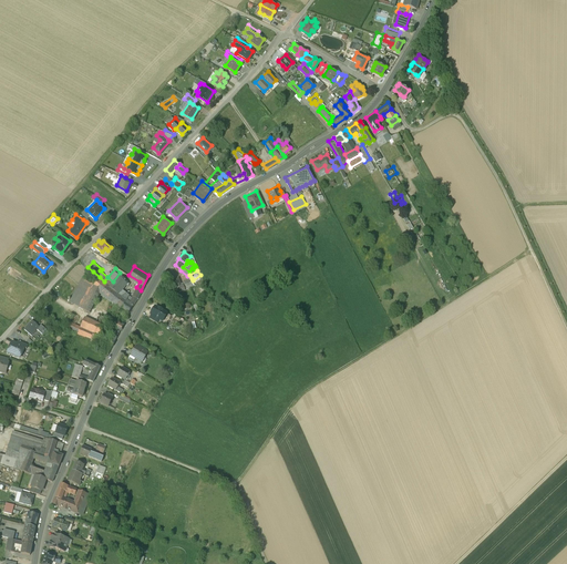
[(113,282),(110,285),(117,290),(117,291),(121,287),(126,280),(125,279),(126,278),(120,273),(113,282)]
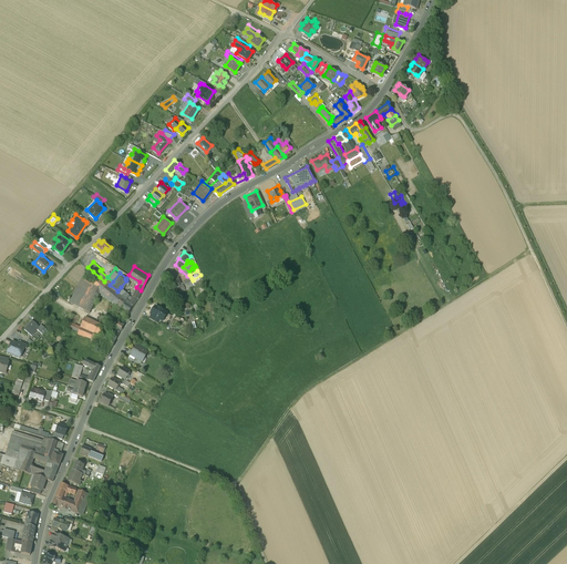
[(182,283),(178,274),(175,278),(178,289),(184,287),(183,283),(182,283)]
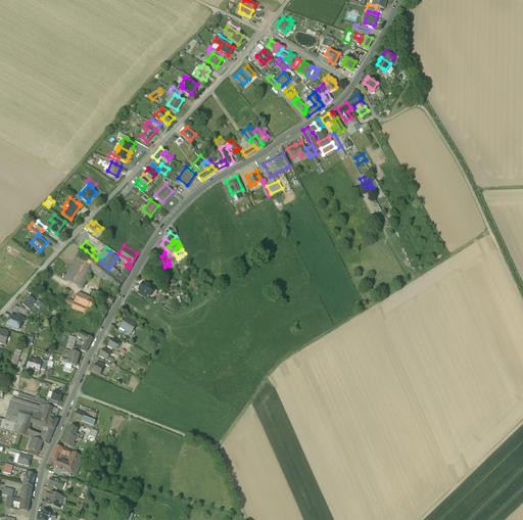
[(77,255),(64,277),(77,283),(86,266),(84,263),(82,261),(80,260),(81,257),(77,255)]
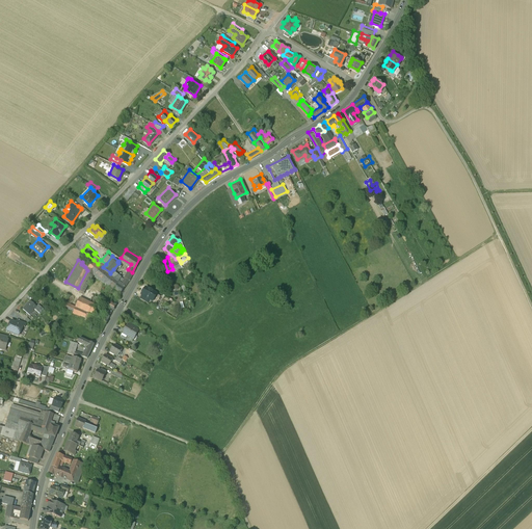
[(110,272),(103,267),(98,264),(94,260),(86,266),(85,267),(87,270),(78,288),(83,291),(83,290),(94,271),(105,281),(105,280),(110,272)]
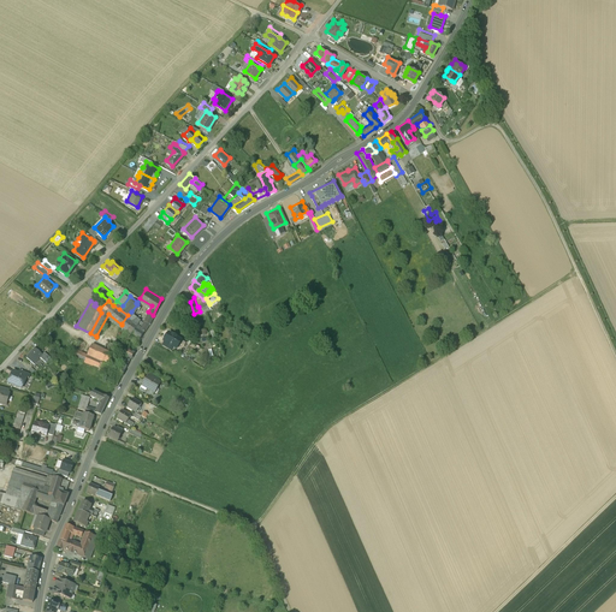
[(208,302),(199,307),(200,312),(211,306),(209,304),(208,302)]
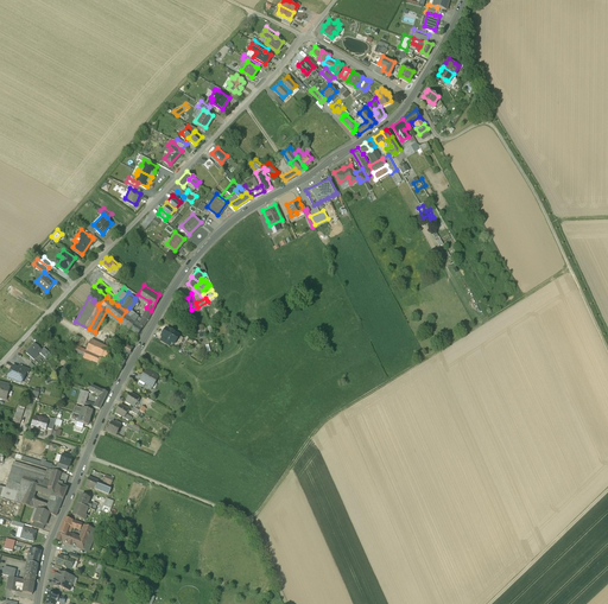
[(138,313),(131,307),(130,307),(126,312),(135,319),(138,315),(138,313)]
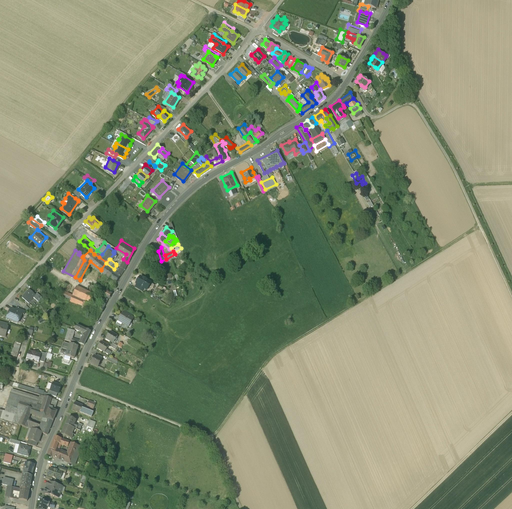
[(119,267),(116,265),(114,269),(109,275),(116,280),(124,267),(127,262),(123,259),(122,259),(121,262),(119,267)]
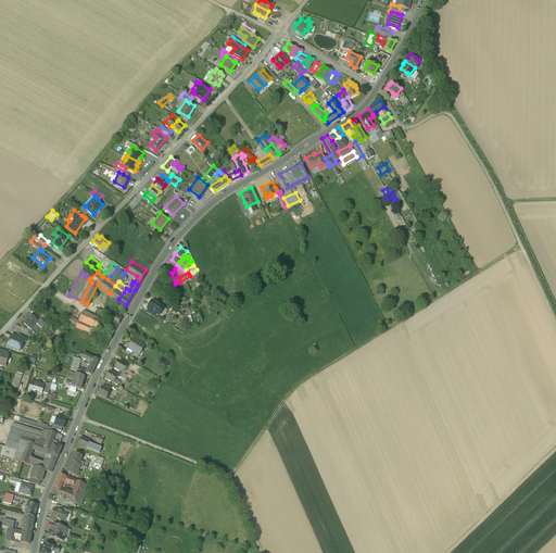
[(115,286),(115,285),(110,292),(118,299),(124,292),(115,286)]
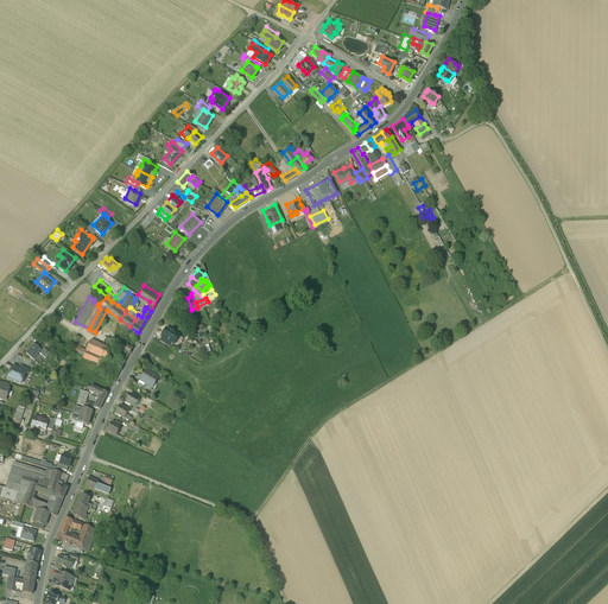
[(173,329),(171,328),(170,328),(166,325),(165,328),(164,328),(162,330),(163,331),(162,334),(163,335),(171,339),(173,341),(179,332),(173,330),(173,329)]
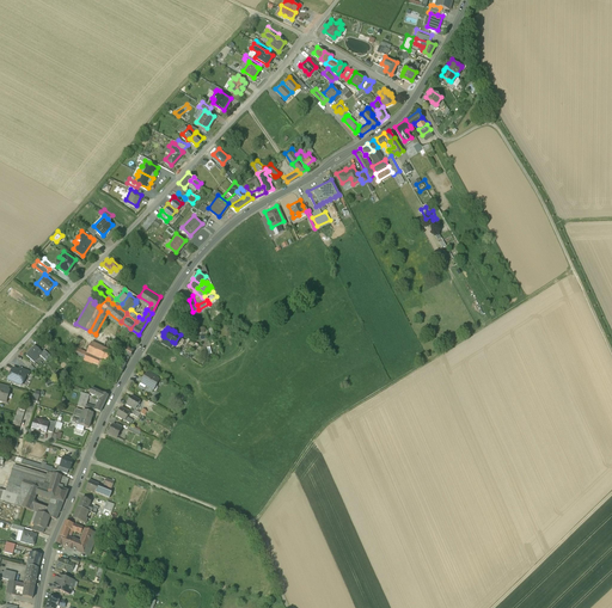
[(133,348),(112,337),(111,339),(109,338),(108,343),(109,343),(106,347),(111,349),(112,345),(118,348),(116,354),(118,355),(121,356),(121,355),(127,357),(129,352),(130,354),(133,348)]
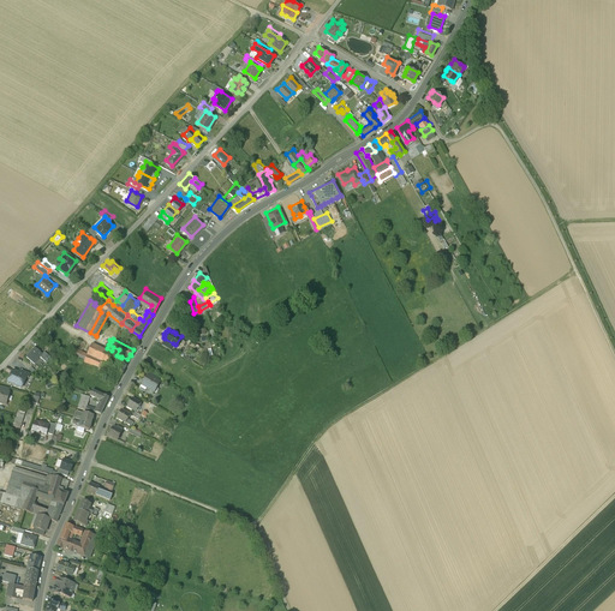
[(107,348),(91,341),(87,351),(75,346),(72,352),(99,364),(100,363),(108,366),(111,360),(108,359),(112,351),(107,348)]
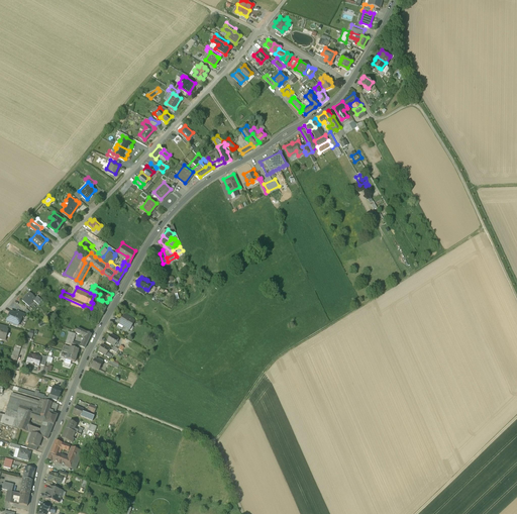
[(35,296),(29,290),(22,298),(28,304),(33,298),(38,303),(42,299),(37,294),(35,296)]
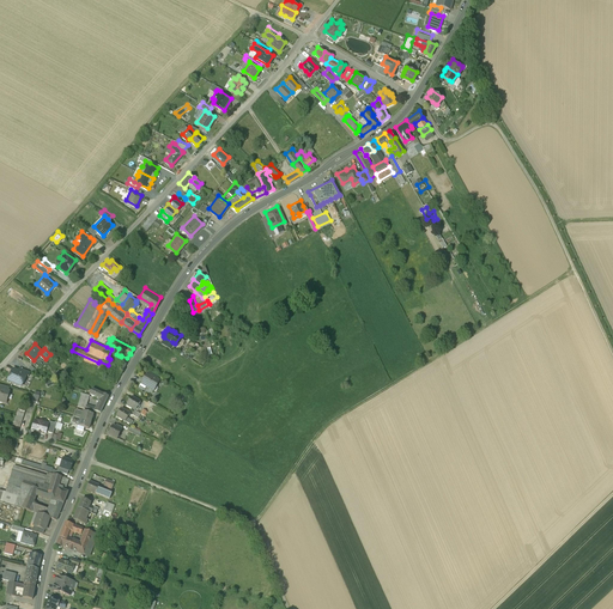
[(114,361),(111,367),(116,369),(121,371),(127,358),(121,355),(121,357),(119,363),(114,361)]
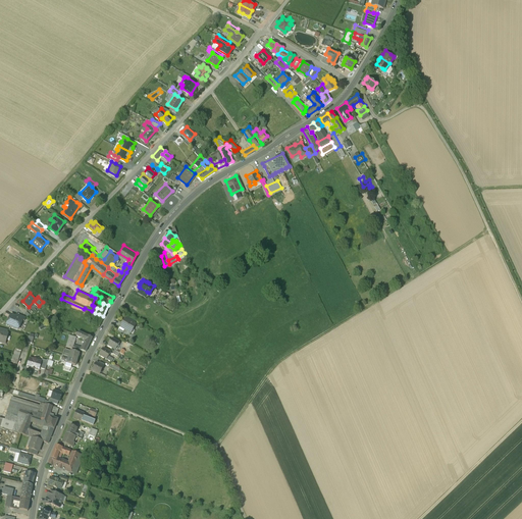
[(16,314),(11,312),(11,313),(10,313),(10,314),(10,315),(7,322),(16,326),(17,322),(19,323),(21,318),(24,319),(24,318),(16,315),(16,314)]
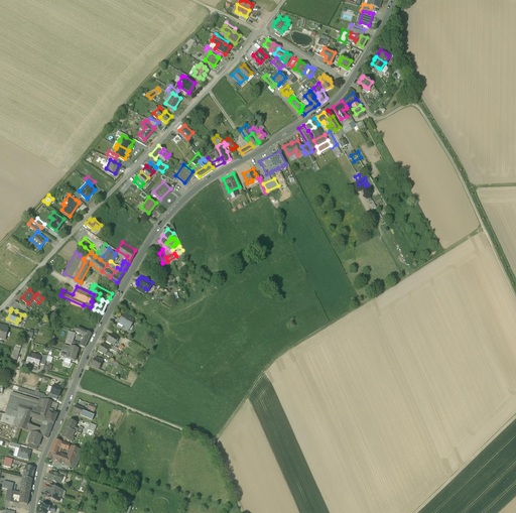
[(134,317),(124,311),(120,319),(119,319),(123,322),(123,323),(123,324),(128,327),(134,317)]
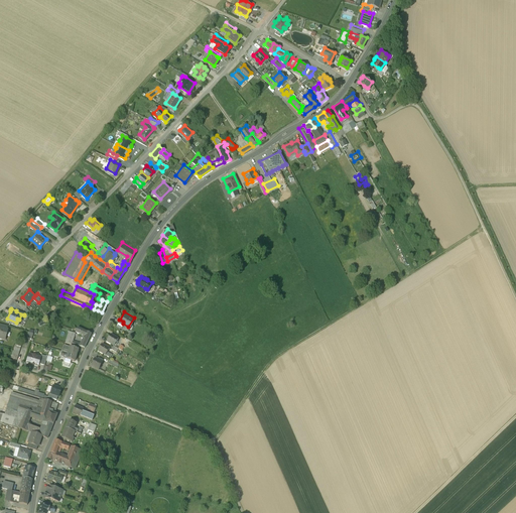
[(91,332),(78,325),(76,330),(83,333),(82,336),(83,337),(82,340),(86,342),(91,332)]
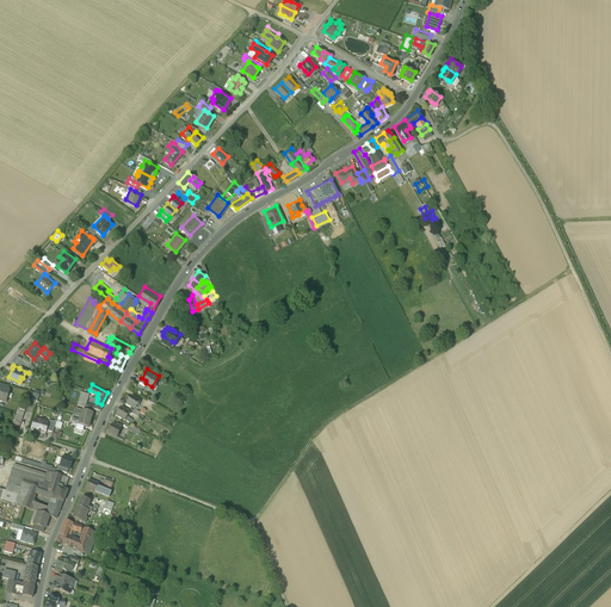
[(90,391),(81,389),(78,402),(85,404),(86,401),(90,391)]
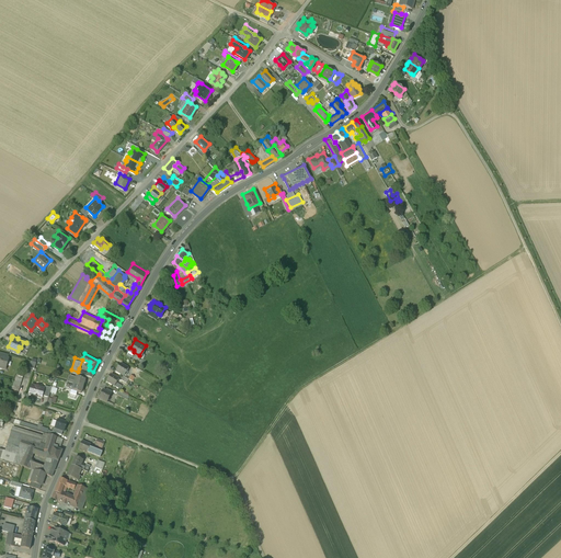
[(128,365),(121,361),(115,369),(123,374),(124,374),(128,365)]
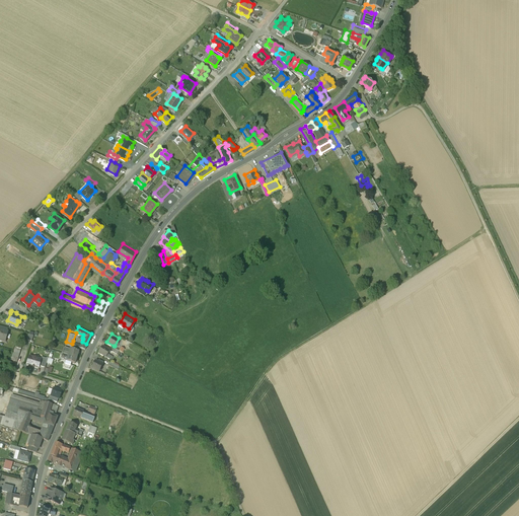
[(109,348),(102,344),(98,351),(105,355),(107,352),(109,348)]
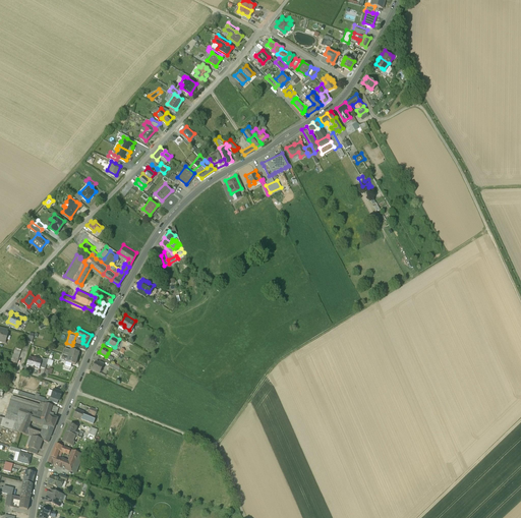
[(78,350),(70,347),(69,353),(77,356),(78,350)]
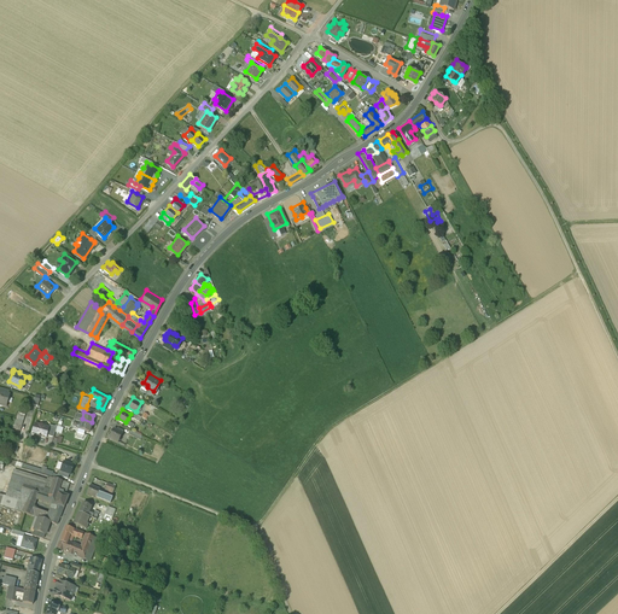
[(23,417),(16,415),(13,425),(21,427),(23,417)]
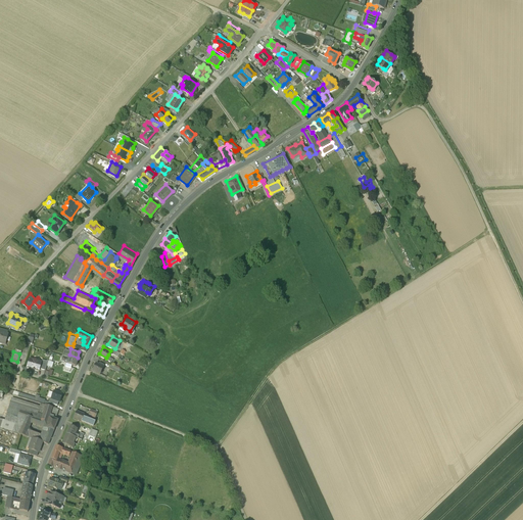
[(78,358),(69,355),(67,361),(76,364),(78,358)]
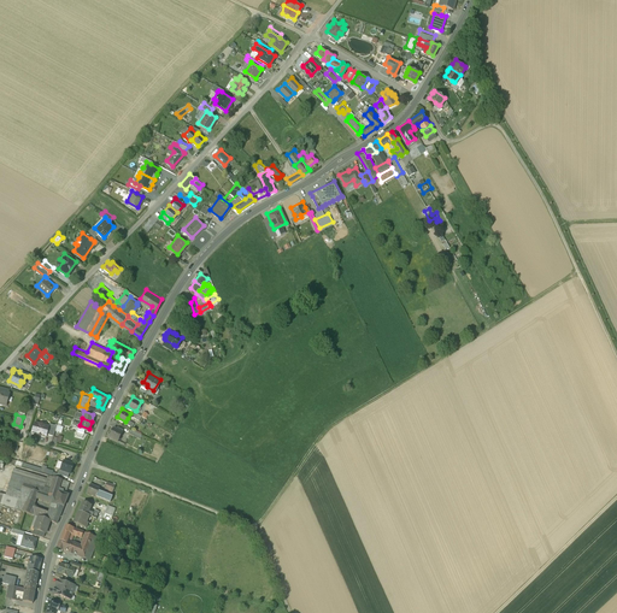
[(48,424),(35,419),(31,430),(46,434),(46,431),(48,424)]
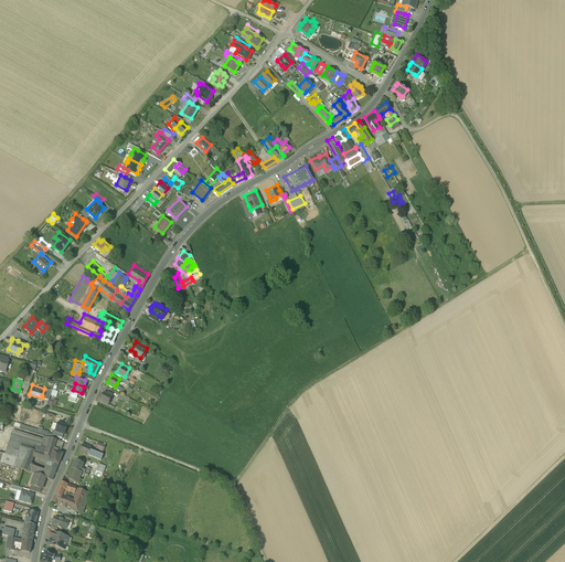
[(45,386),(44,389),(42,395),(49,398),(52,389),(45,386)]
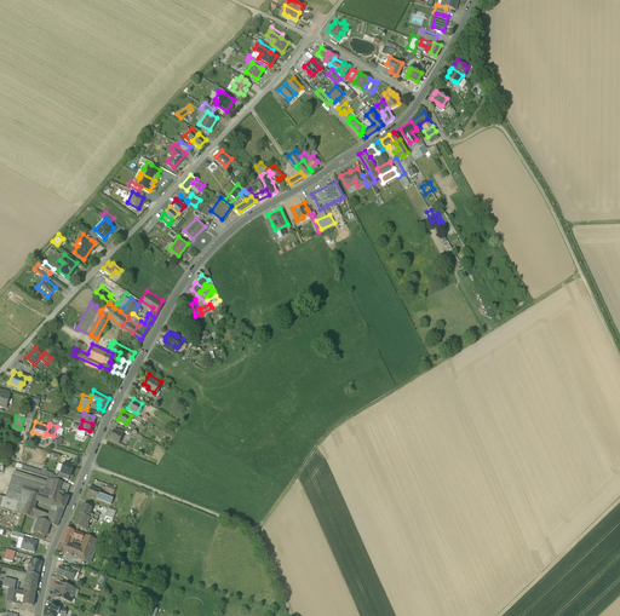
[(118,427),(116,429),(114,427),(109,437),(125,444),(125,443),(119,441),(124,430),(118,427)]
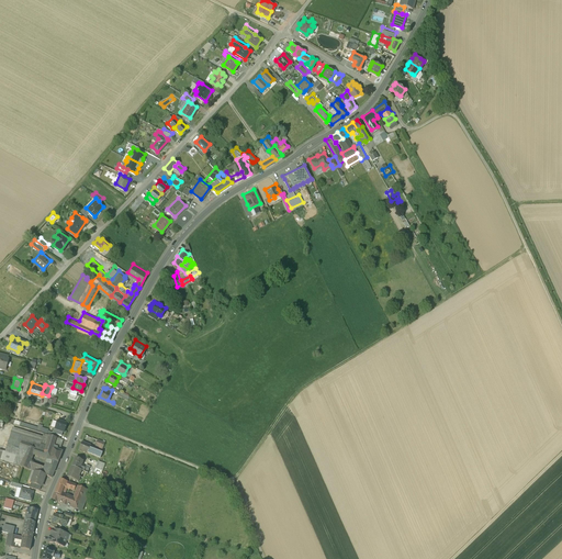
[(67,421),(57,417),(55,425),(54,425),(52,429),(62,433),(63,429),(64,429),(67,421)]
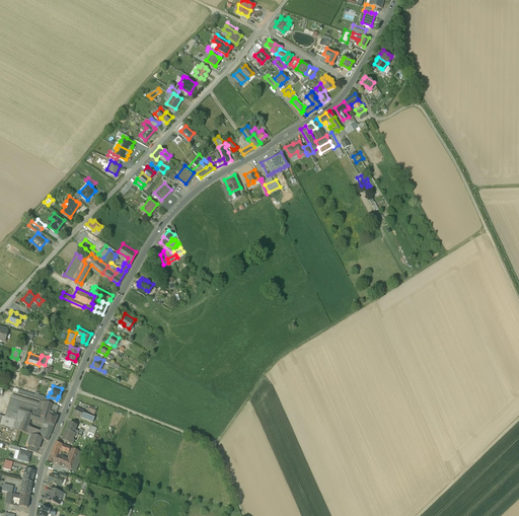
[(38,401),(12,393),(10,399),(36,408),(38,401)]
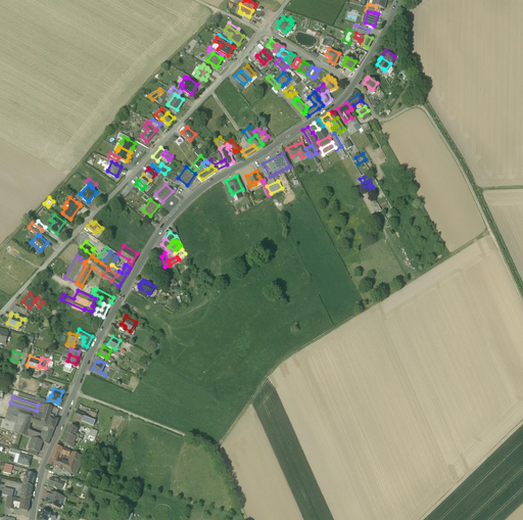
[(45,403),(42,413),(38,412),(36,416),(37,416),(35,421),(46,424),(50,412),(52,405),(48,404),(45,403)]
